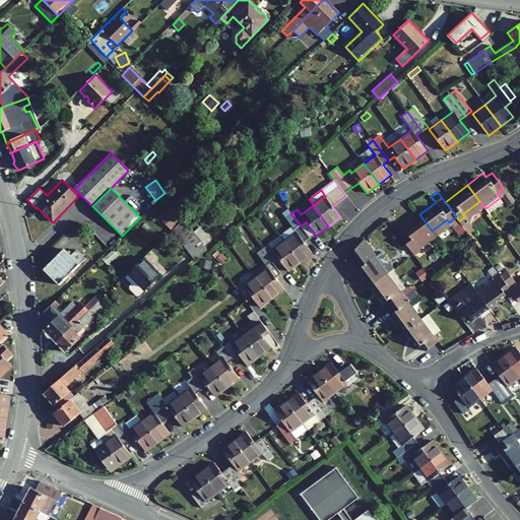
[(160,218),(172,230),(183,219),(172,208),(160,218)]
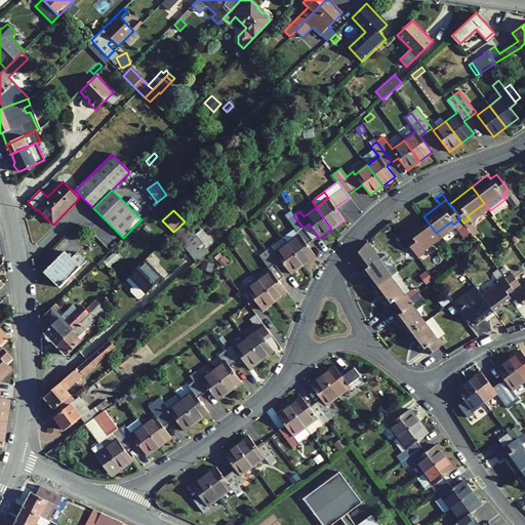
[(290,211),(284,215),(294,229),(299,235),(287,244),(303,265),(315,255),(307,244),(313,240),(304,228),(293,215),(290,211)]
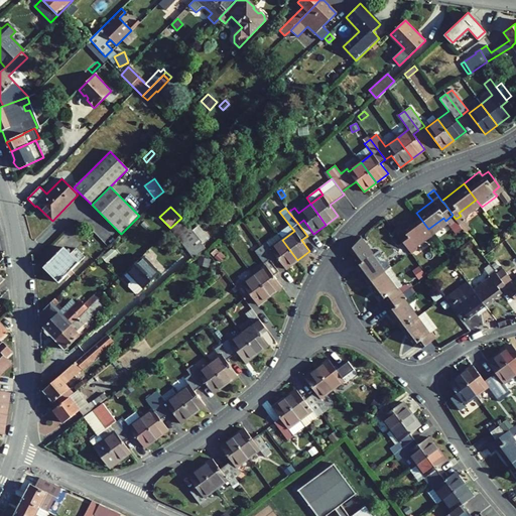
[(394,222),(390,225),(406,246),(408,249),(414,244),(412,242),(428,229),(416,213),(398,226),(394,222)]
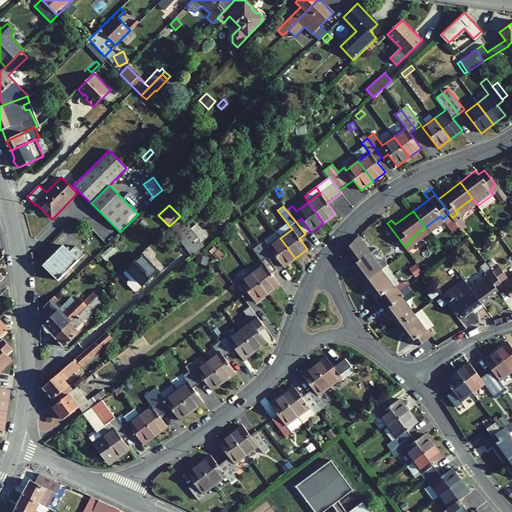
[(170,227),(191,256),(204,246),(181,215),(170,227)]
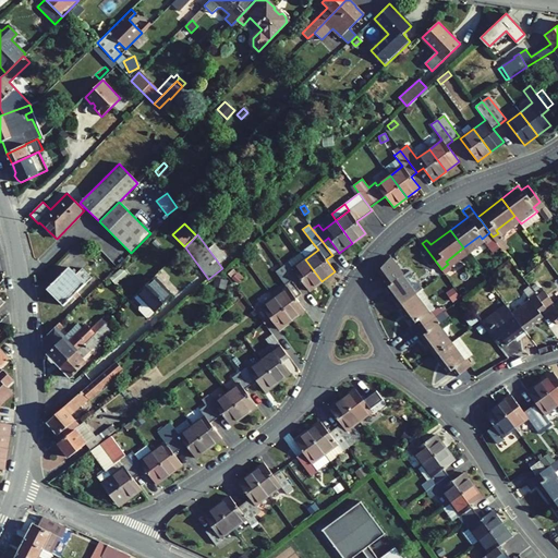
[(313,243),(301,253),(305,259),(318,250),(313,243)]
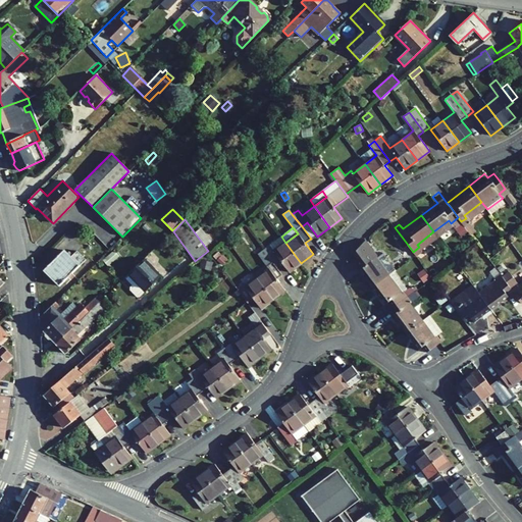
[(195,232),(205,246),(210,242),(200,229),(195,232)]
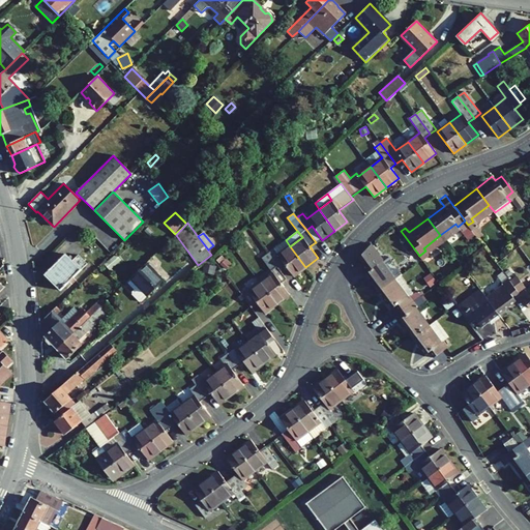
[(273,248),(278,255),(290,246),(286,240),(273,248)]
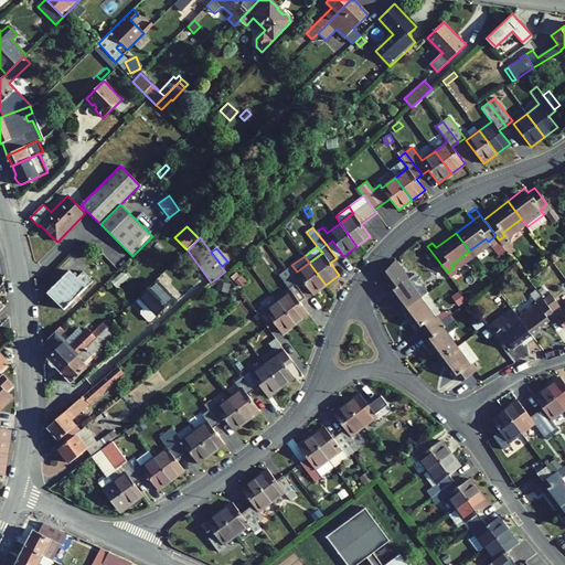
[(398,260),(385,275),(396,290),(392,294),(407,313),(429,296),(432,295),(416,274),(412,278),(398,260)]
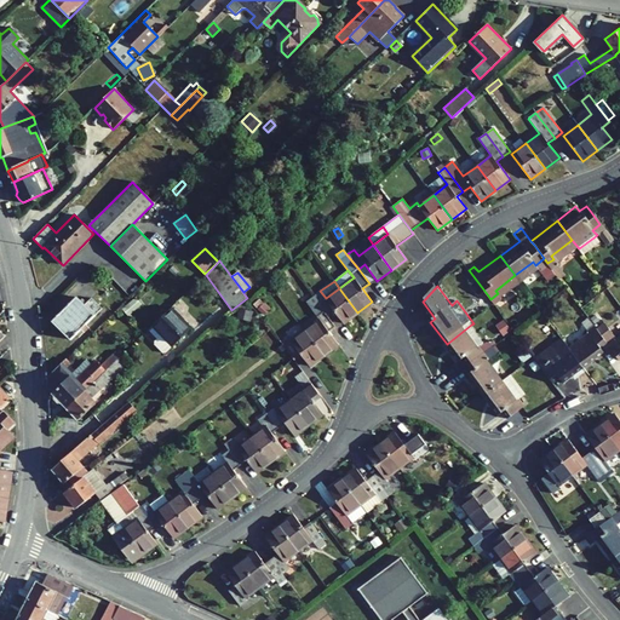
[(334,311),(343,323),(357,313),(339,288),(326,298),(320,291),(313,297),(327,316),(334,311)]
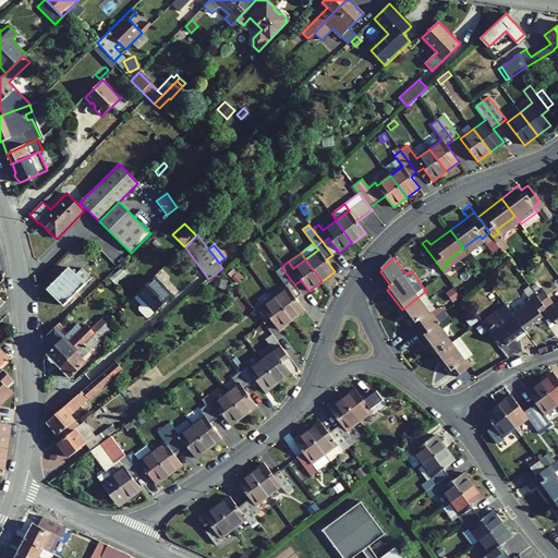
[(47,289),(63,306),(92,278),(82,268),(76,275),(69,267),(47,289)]
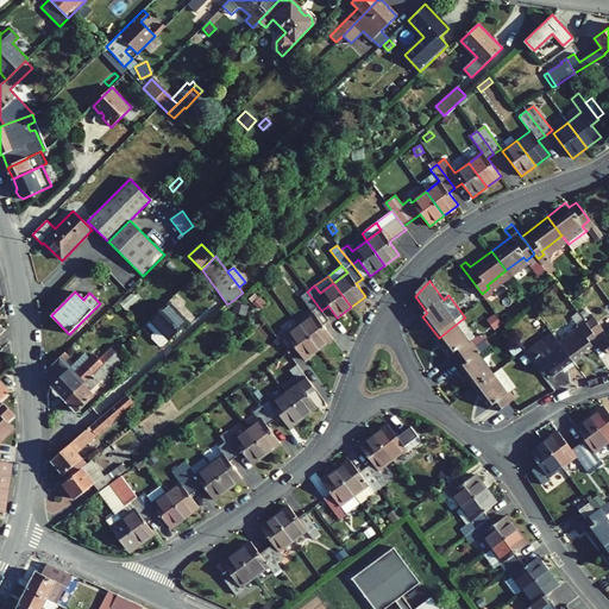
[(125,311),(139,299),(133,292),(119,303),(125,311)]
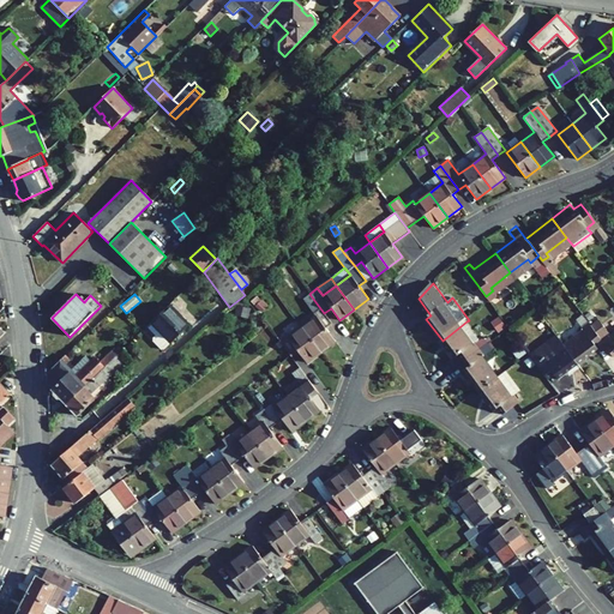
[(302,327),(320,353),(335,342),(325,329),(332,324),(324,313),(309,294),(302,299),(315,317),(302,327)]
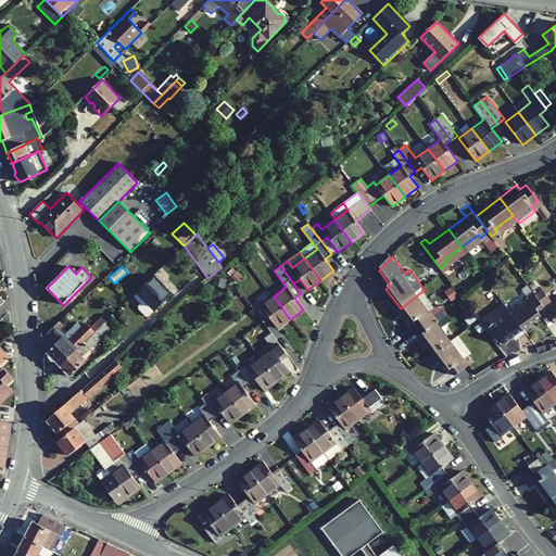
[(228,274),(232,279),(237,275),(232,269),(228,274)]
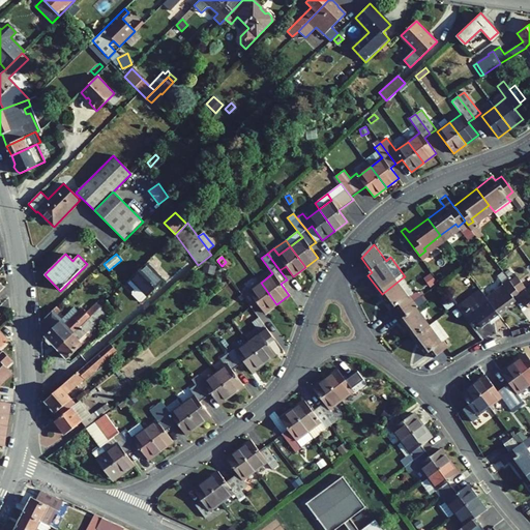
[(148,296),(163,282),(146,263),(130,277),(148,296)]
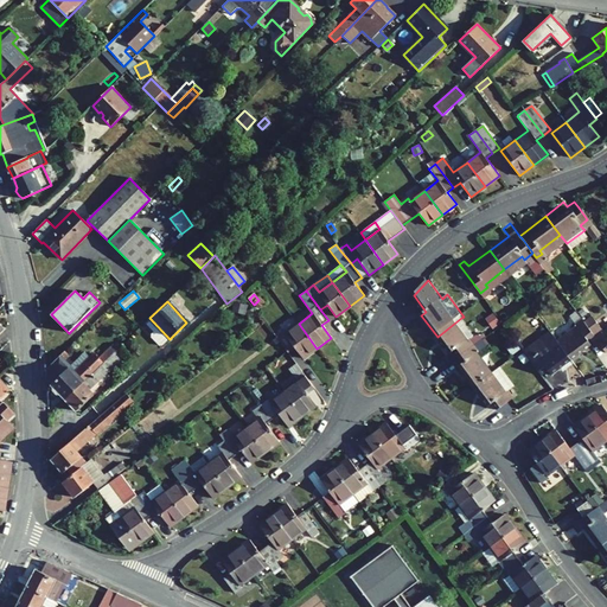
[(255,306),(260,312),(266,307),(261,301),(255,306)]
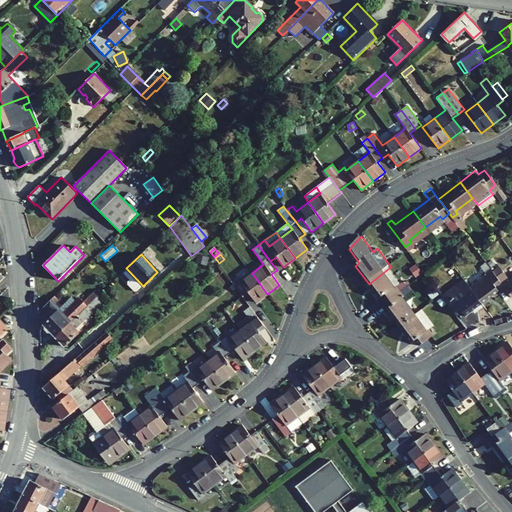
[(198,255),(196,262),(206,264),(208,258),(198,255)]
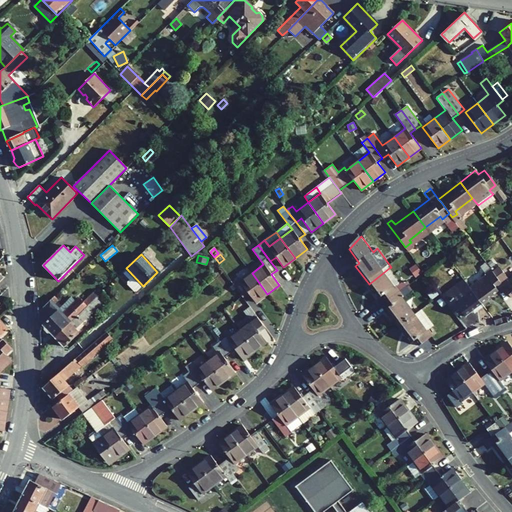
[(468,281),(480,297),(495,285),(491,281),(498,277),(487,262),(480,267),(482,270),(468,281)]
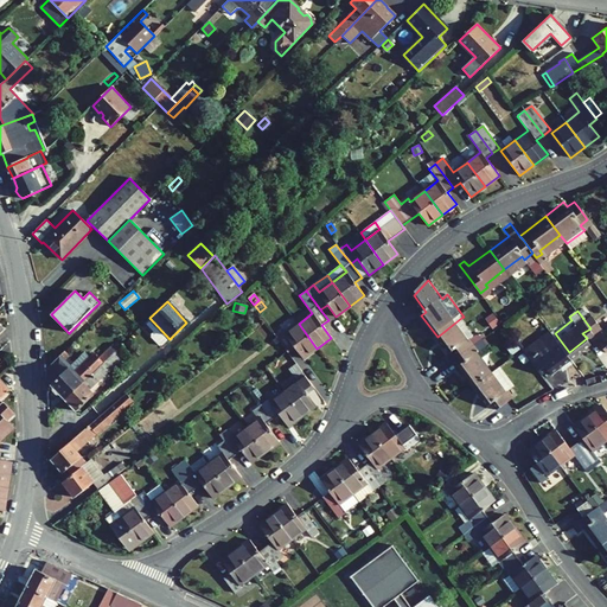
[(151,337),(159,346),(163,346),(170,339),(149,318),(145,323),(153,332),(151,334),(151,337)]
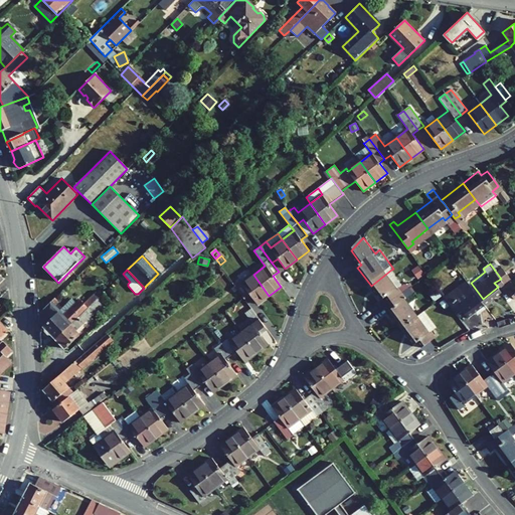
[(401,283),(391,270),(371,286),(382,300),(386,298),(391,304),(405,294),(412,289),(405,280),(401,283)]
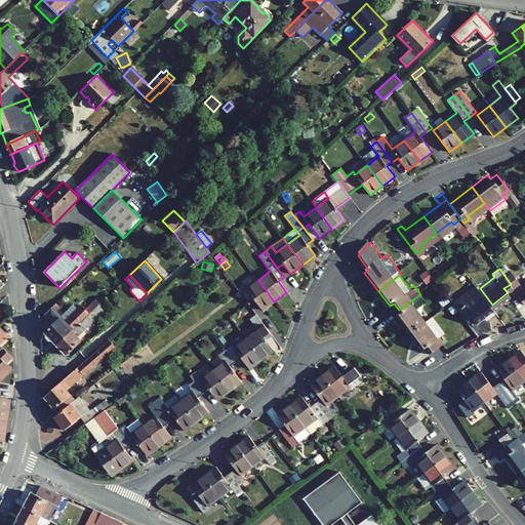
[(473,279),(449,297),(466,318),(471,314),(474,319),(492,305),(480,288),(473,279)]
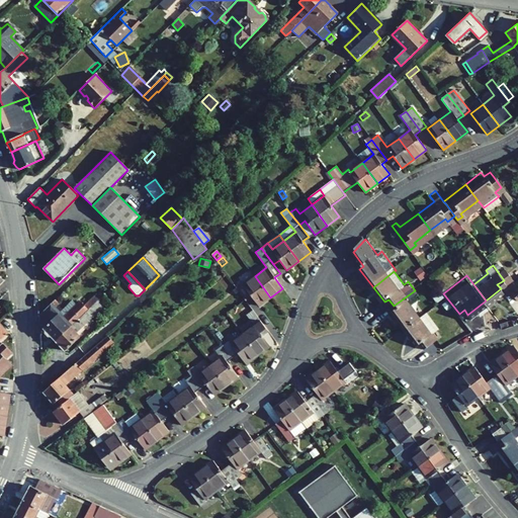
[(517,275),(513,279),(512,277),(506,282),(517,297),(517,295),(517,275)]
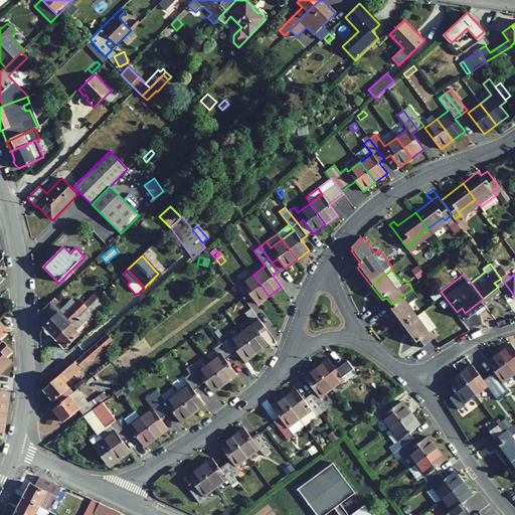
[(249,294),(256,305),(269,296),(253,275),(241,283),(240,281),(234,286),(236,290),(243,298),(249,294)]
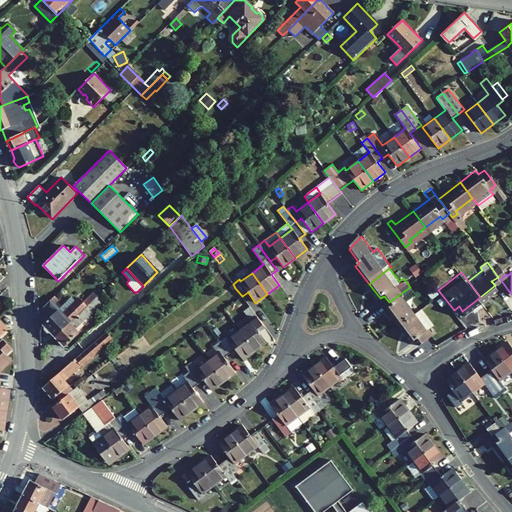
[(195,284),(199,291),(204,287),(199,280),(195,284)]
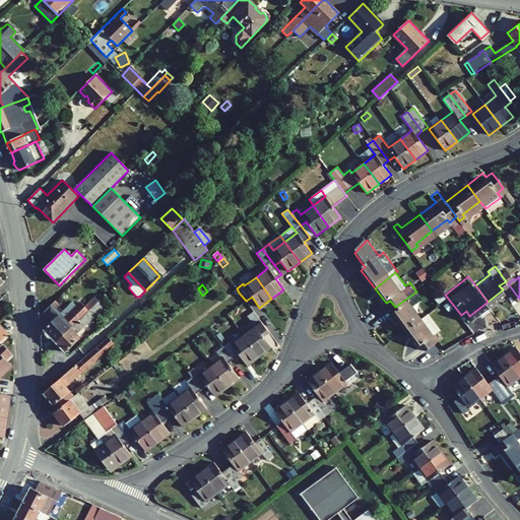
[(103,297),(99,294),(92,300),(96,303),(101,299),(103,297)]
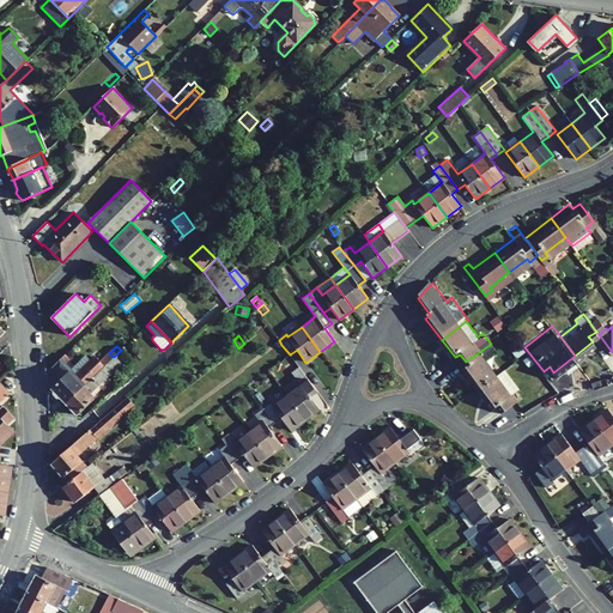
[(487,356),(483,350),(466,362),(469,368),(466,371),(481,392),(505,374),(490,354),(487,356)]
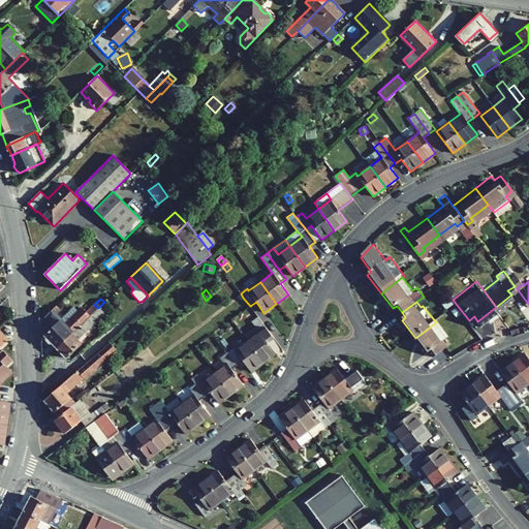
[(57,348),(67,359),(82,344),(78,340),(109,310),(102,304),(98,308),(57,348)]
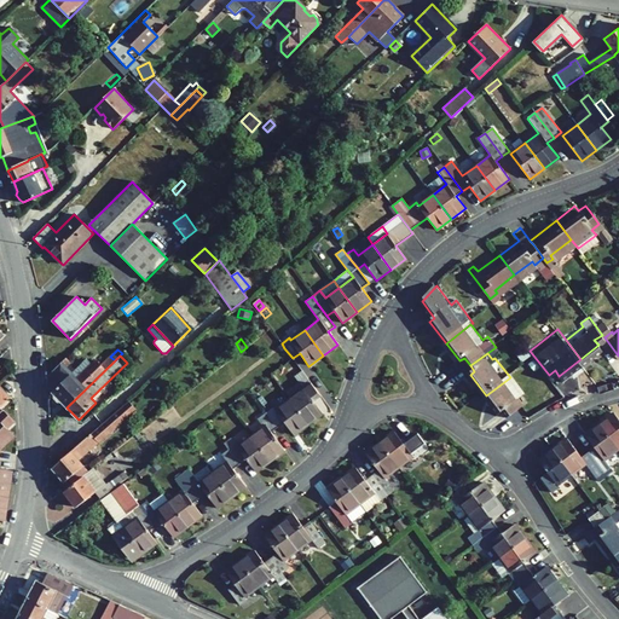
[(62,403),(67,408),(115,360),(110,357),(100,365),(97,362),(92,365),(77,380),(71,374),(67,368),(61,363),(47,376),(47,386),(55,392),(53,393),(55,395),(55,398),(58,403),(62,403)]
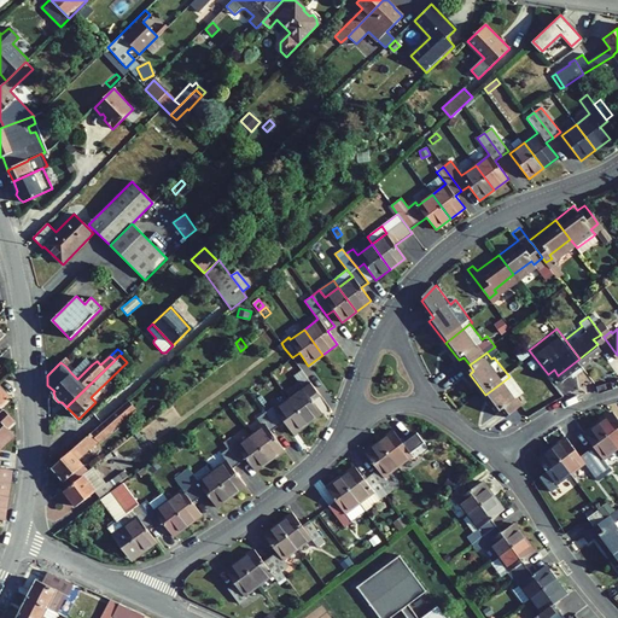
[(66,367),(71,362),(65,357),(60,362),(66,367)]
